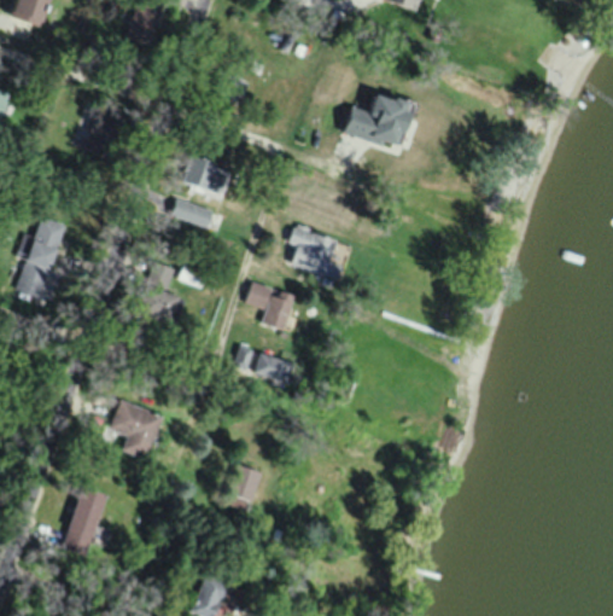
[(38,25),(45,0),(47,0),(13,0),(9,16),(38,25)]
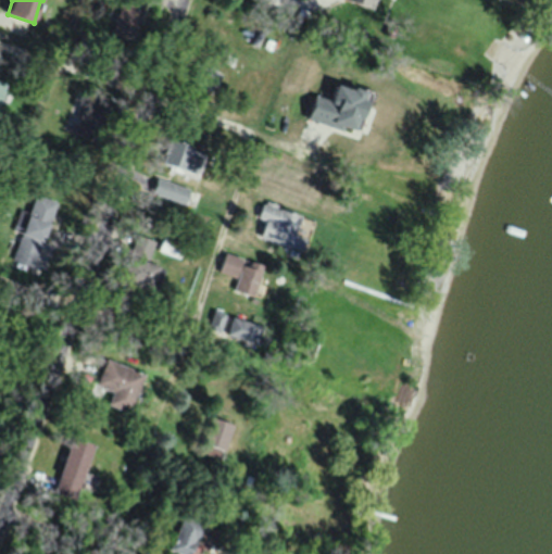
[(340,0),(340,1),(376,10),(377,0),(340,0)]
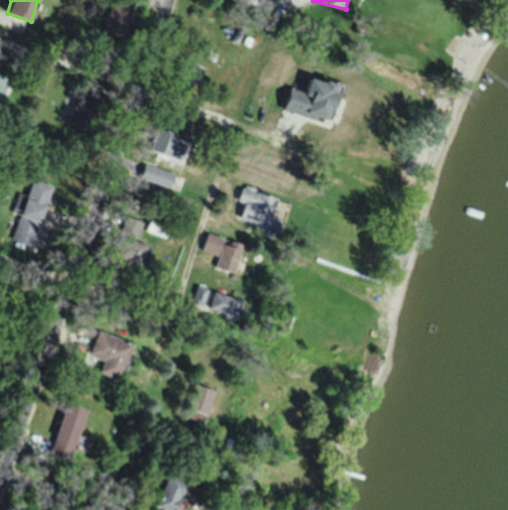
[(0,101),(5,103),(13,78),(0,74),(0,101)]
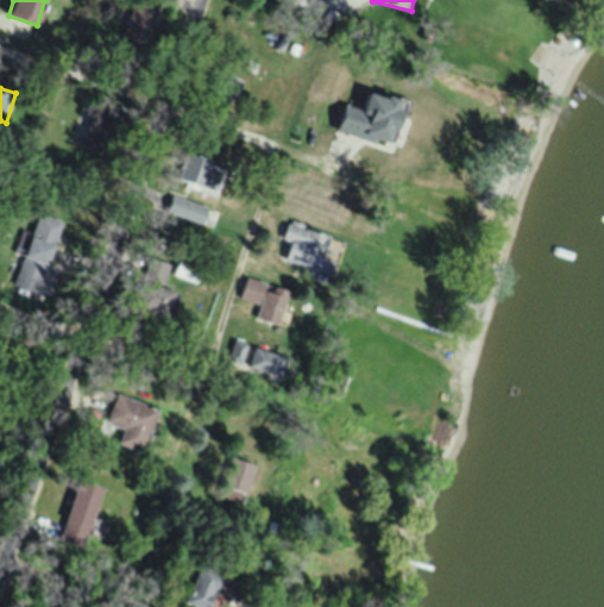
[(403,101),(363,93),(359,110),(343,105),(335,132),(392,146),(403,101)]
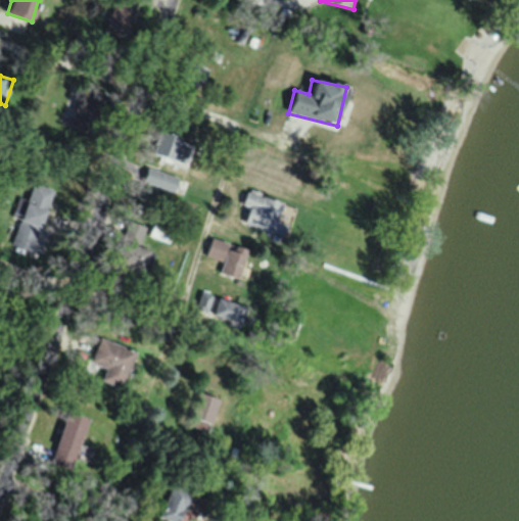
[(87,132),(103,94),(85,87),(69,125),(87,132)]
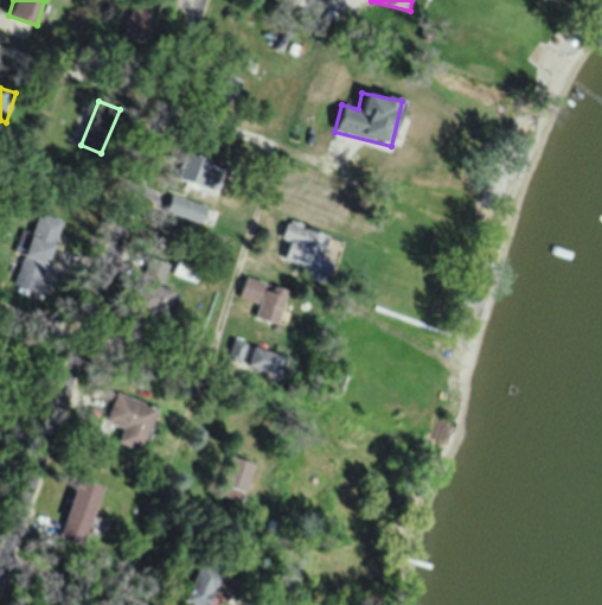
[(180,180),(217,190),(224,164),(187,154),(180,180)]
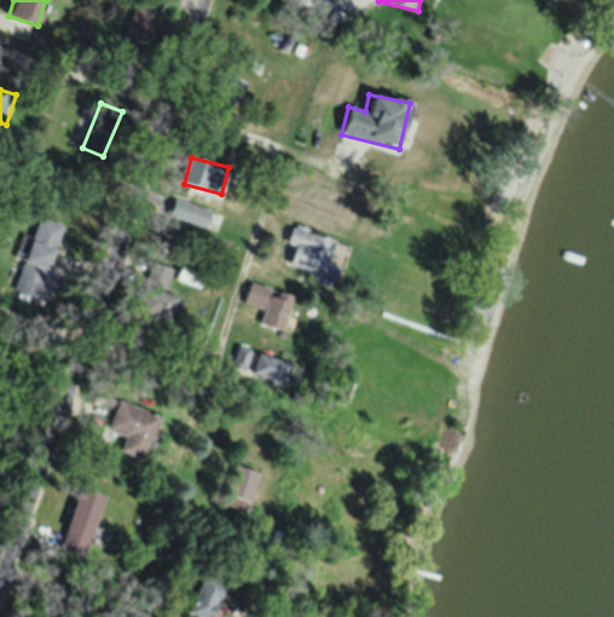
[(171,217),(210,230),(218,212),(178,199),(171,217)]
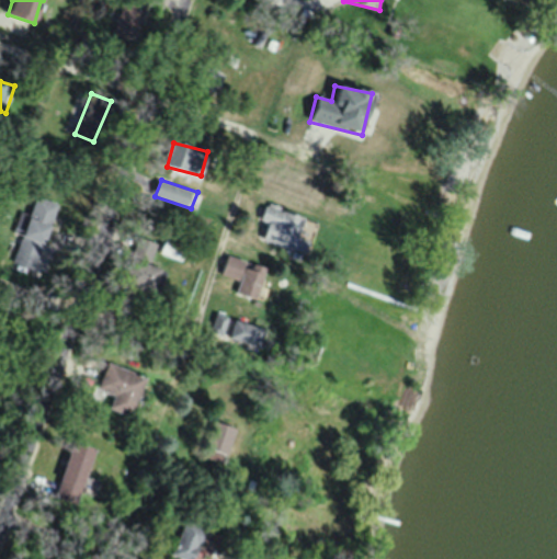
[(14,269),(36,275),(59,204),(37,197),(14,269)]
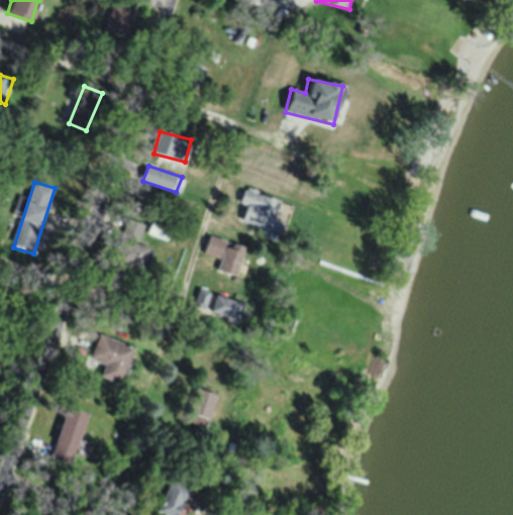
[(285,202),(247,189),(242,203),(248,205),(243,221),(275,231),(285,202)]
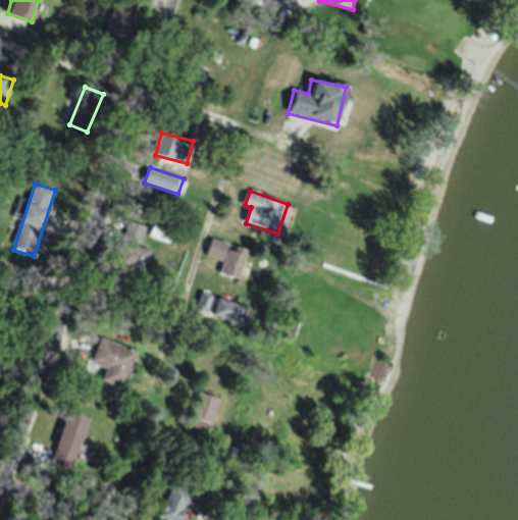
[(126,235),(143,241),(147,228),(132,222),(126,235)]
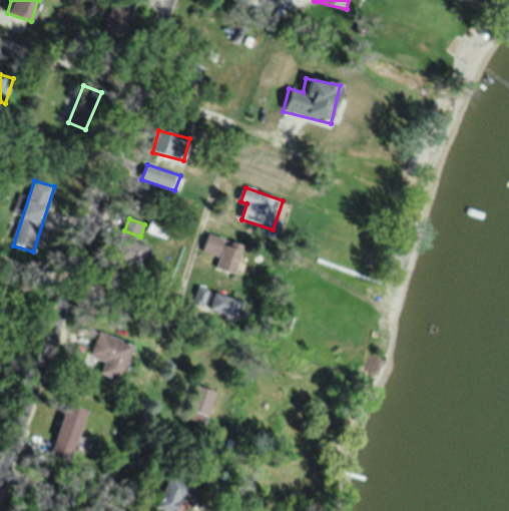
[(171,225),(152,218),(148,231),(166,238),(171,225)]
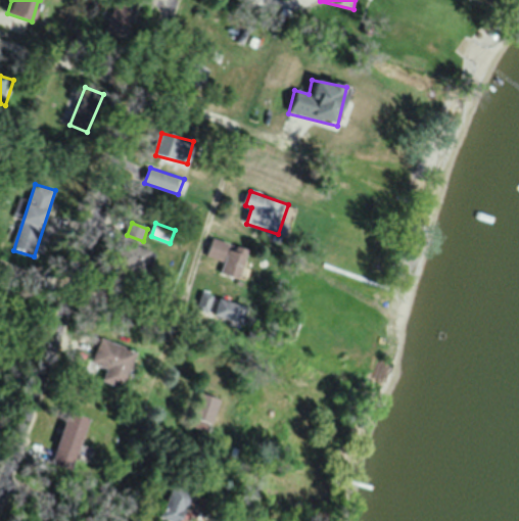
[(250,249),(214,240),(208,257),(227,262),(224,275),(242,280),(250,249)]
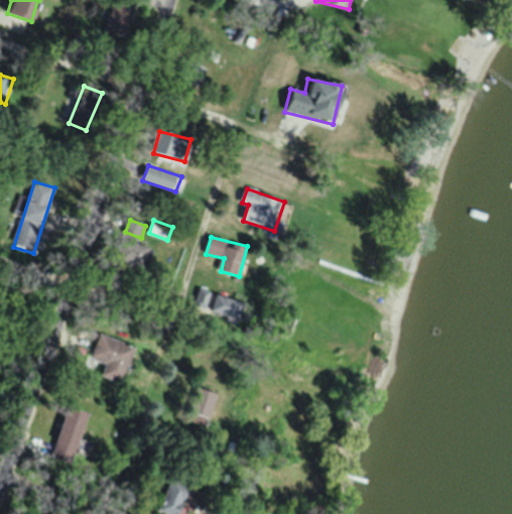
[(142,266),(143,243),(115,242),(114,266),(142,266)]
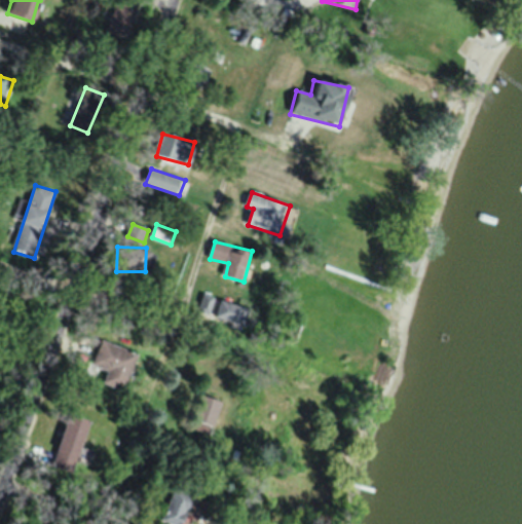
[(250,307),(204,296),(199,316),(245,328),(250,307)]
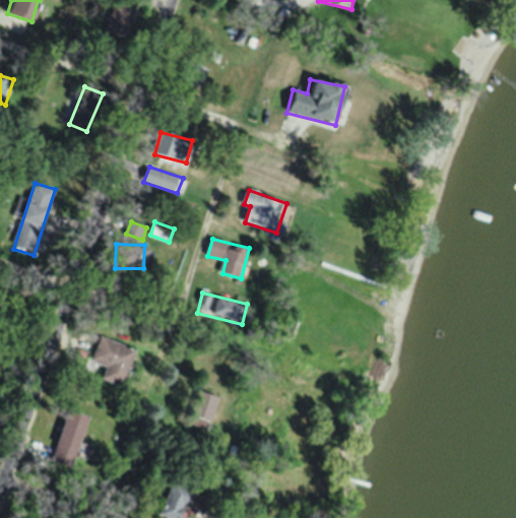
[(138,352),(104,337),(92,362),(109,369),(104,379),(122,388),(138,352)]
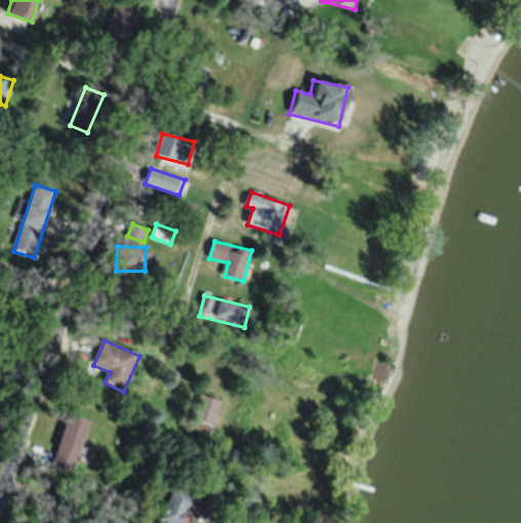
[(223,401),(201,396),(195,423),(215,428),(223,401)]
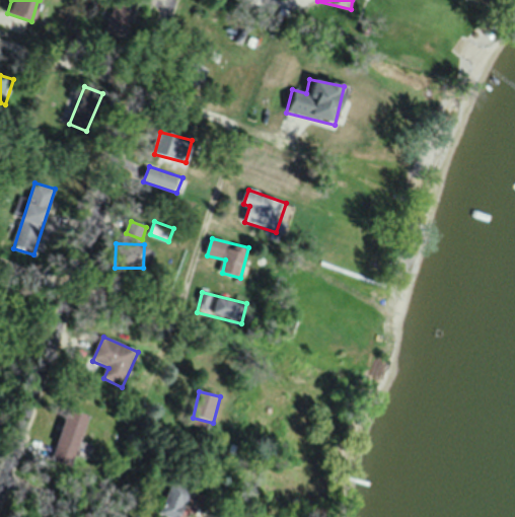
[(55,457),(76,463),(89,417),(68,411),(55,457)]
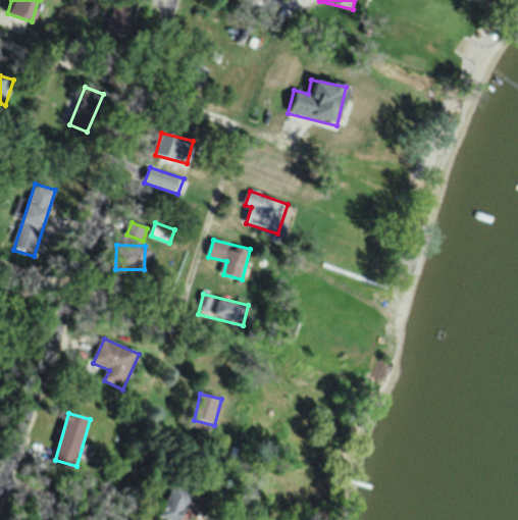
[(175,519),(188,494),(170,485),(156,518),(158,519),(175,519)]
